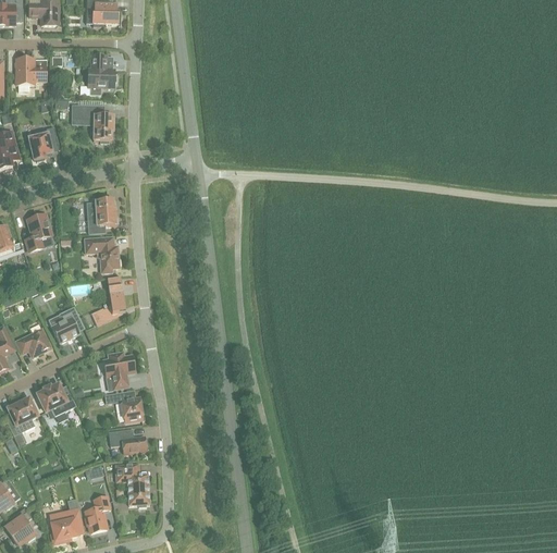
[(5,4),(0,4),(0,24),(15,24),(15,21),(23,21),(23,0),(5,0),(5,4)]
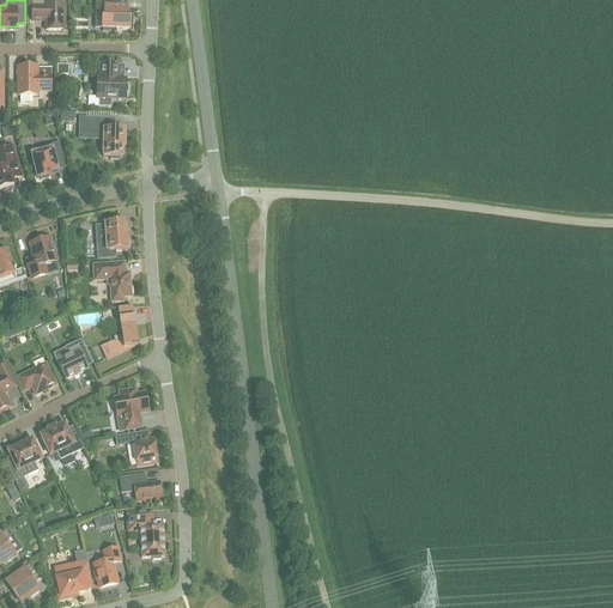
[(46,2),(32,2),(32,17),(41,17),(41,16),(46,16),(46,26),(65,26),(65,0),(46,0),(46,2)]
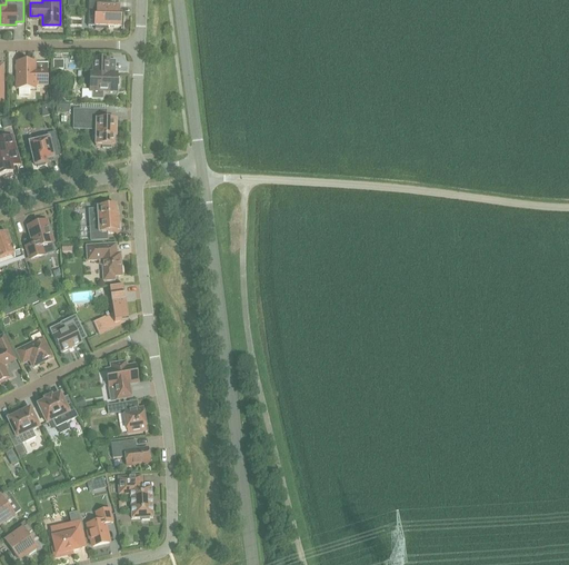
[(88,0),(88,11),(97,11),(97,13),(96,13),(95,26),(109,27),(109,26),(108,26),(108,23),(123,23),(123,15),(119,15),(119,3),(109,2),(109,0),(88,0)]
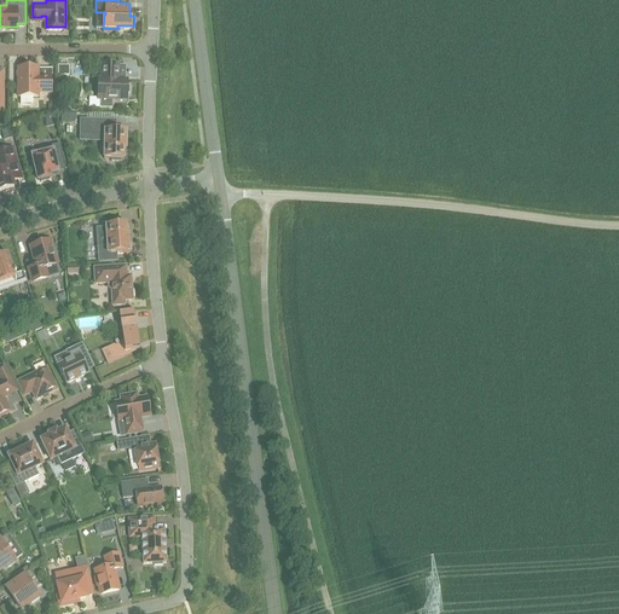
[(119,71),(119,61),(102,61),(102,75),(98,75),(98,94),(100,96),(100,104),(113,104),(113,96),(127,96),(127,91),(129,91),(129,81),(127,81),(127,76),(117,75),(117,71),(119,71)]
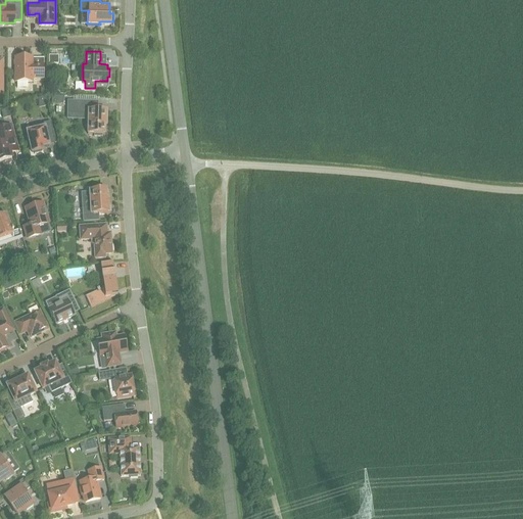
[(50,53),(50,62),(60,62),(60,53),(50,53)]
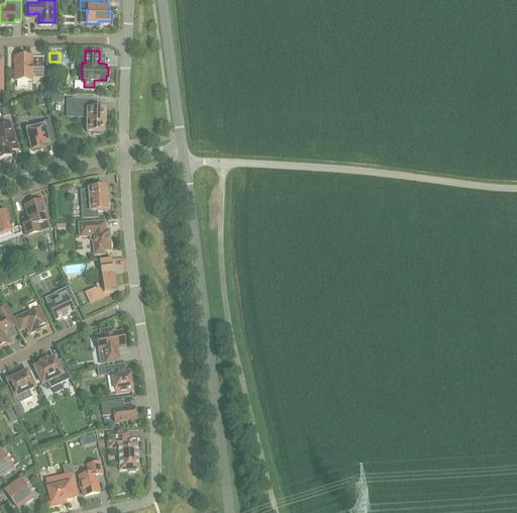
[(31,62),(31,54),(15,54),(15,78),(31,78),(31,74),(42,74),(42,61),(35,61),(35,62),(31,62)]
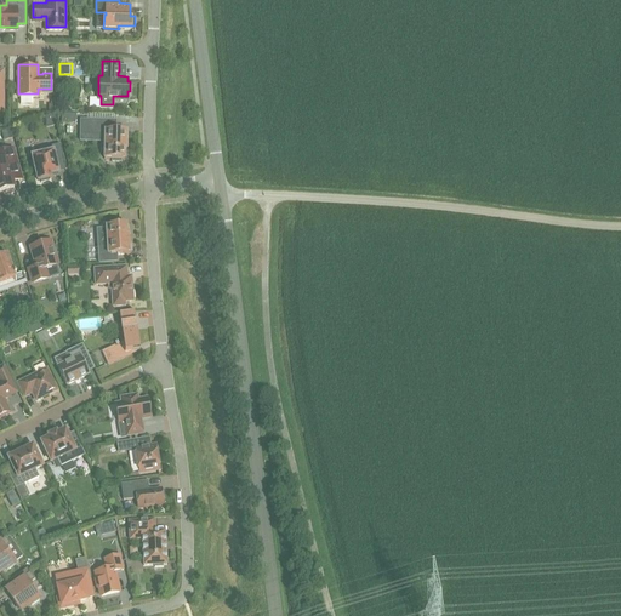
[(62,109),(62,119),(77,119),(77,109),(62,109)]
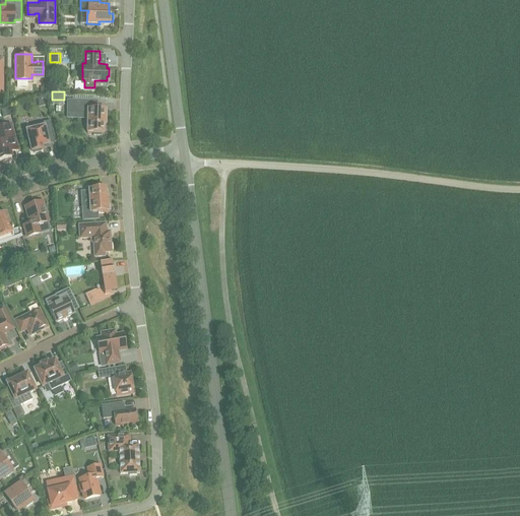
[(46,95),(39,98),(41,106),(48,104),(46,95)]
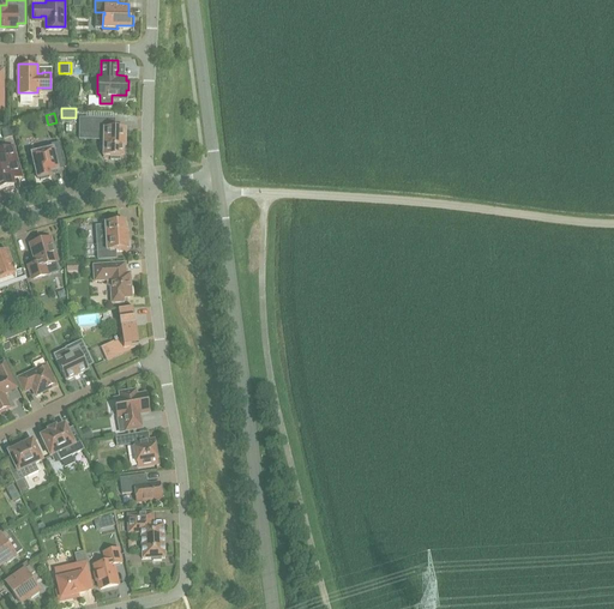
[(79,136),(90,136),(103,136),(103,154),(110,154),(110,156),(120,156),(120,154),(122,154),(124,144),(125,144),(125,127),(114,126),(115,115),(80,115),(79,136)]
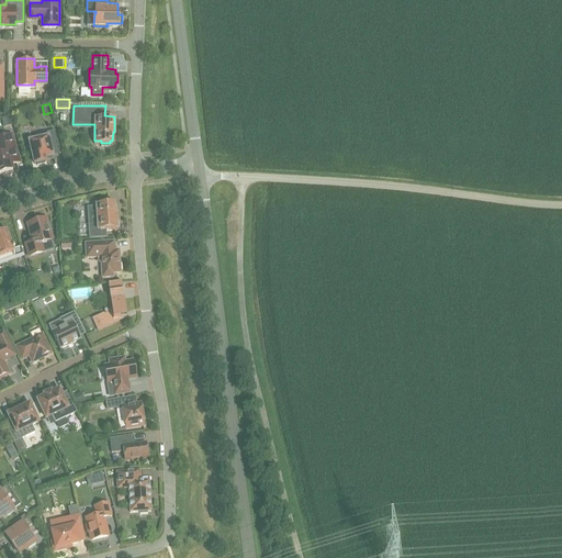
[(12,121),(10,113),(1,115),(3,123),(12,121)]
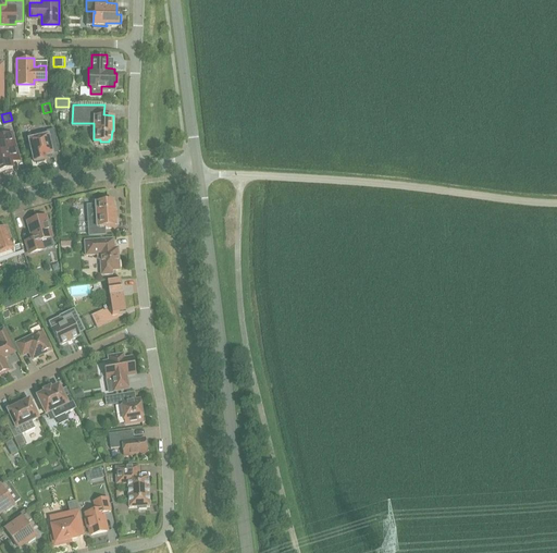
[(45,154),(51,151),(52,151),(50,143),(58,140),(54,126),(35,131),(36,135),(28,137),(34,159),(36,158),(37,160),(44,158),(44,157),(46,156),(45,154)]
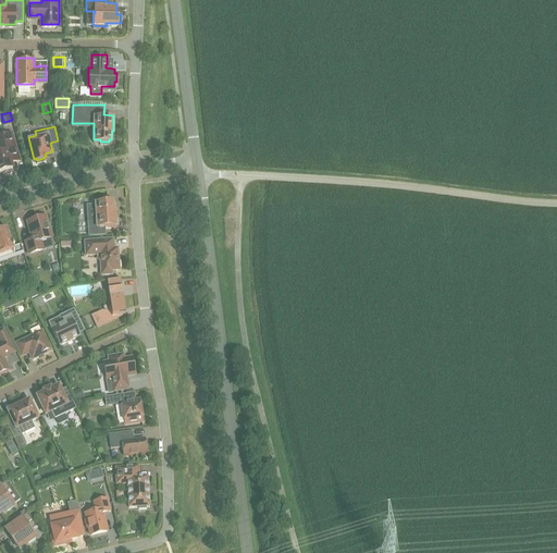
[(11,160),(19,158),(20,158),(20,157),(17,151),(16,147),(11,130),(0,133),(0,169),(3,169),(3,171),(5,172),(11,170),(12,169),(11,167),(12,167),(11,160)]
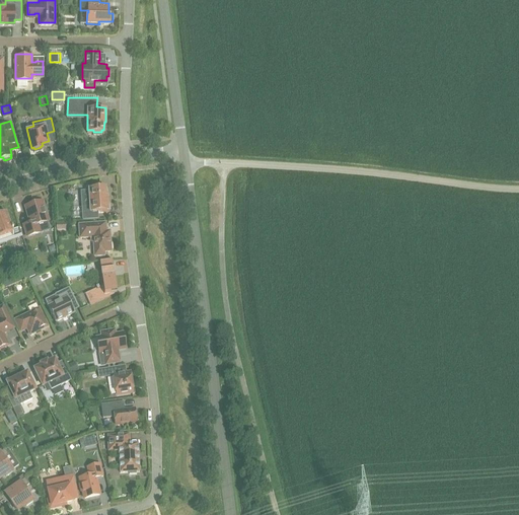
[(89,188),(81,189),(83,217),(98,216),(97,209),(108,208),(107,194),(105,194),(105,186),(102,186),(102,184),(95,184),(95,187),(89,187),(89,188)]
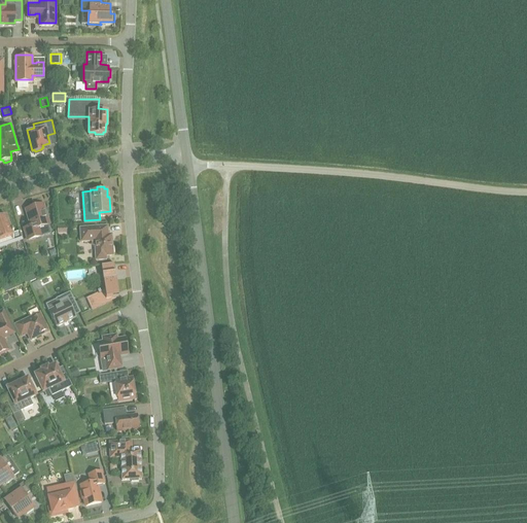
[(28,237),(40,234),(39,228),(42,227),(43,224),(42,223),(48,221),(46,216),(48,214),(46,209),(44,209),(42,201),(27,206),(31,222),(25,224),(28,237)]
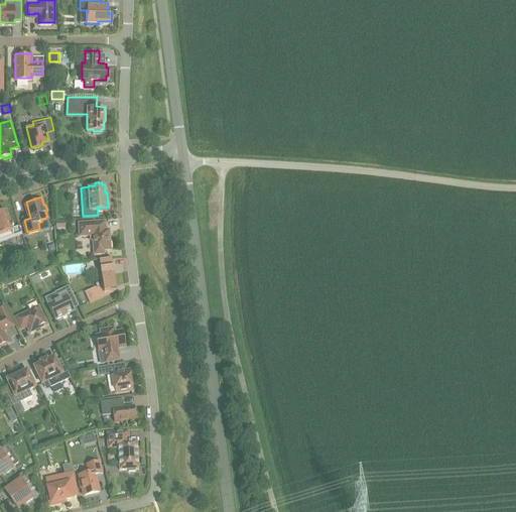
[(0,210),(0,236),(13,232),(11,229),(13,228),(6,209),(4,209),(0,210)]
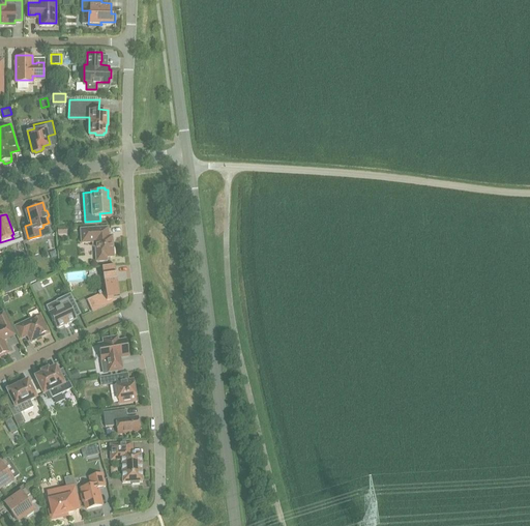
[(114,254),(112,234),(112,232),(108,233),(107,224),(80,227),(81,240),(92,239),(93,243),(95,243),(96,258),(107,258),(107,254),(114,254)]
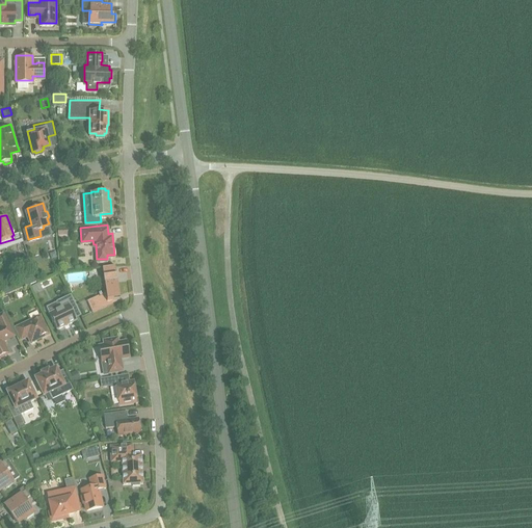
[(120,297),(118,292),(115,263),(102,265),(106,290),(101,292),(101,291),(99,292),(99,293),(87,298),(92,310),(113,300),(112,300),(115,299),(120,297)]
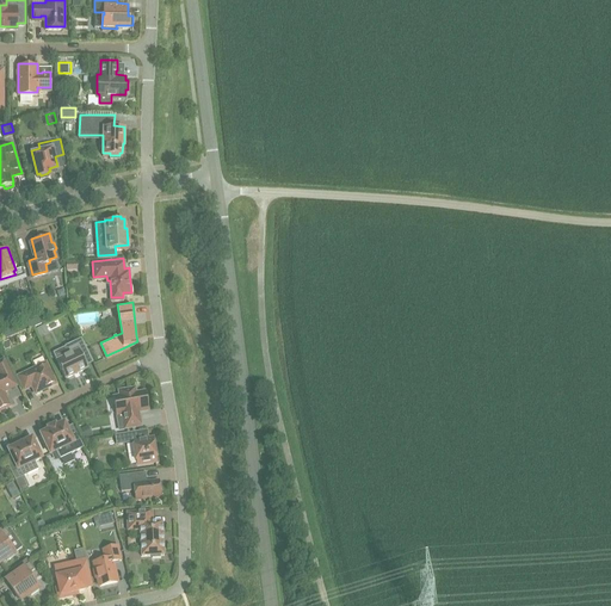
[(42,315),(28,321),(30,327),(35,325),(44,321),(42,315)]
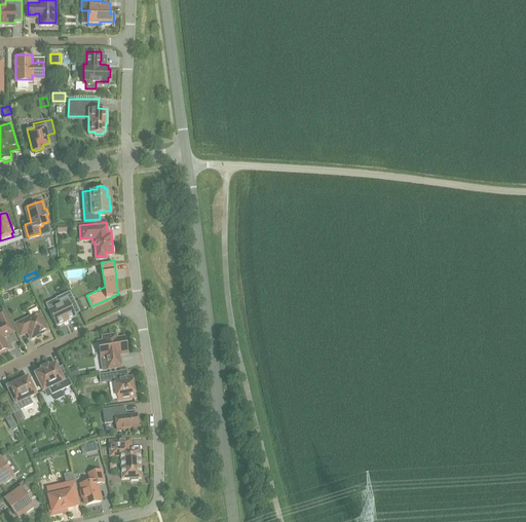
[(34,287),(42,283),(39,276),(31,280),(34,287)]
